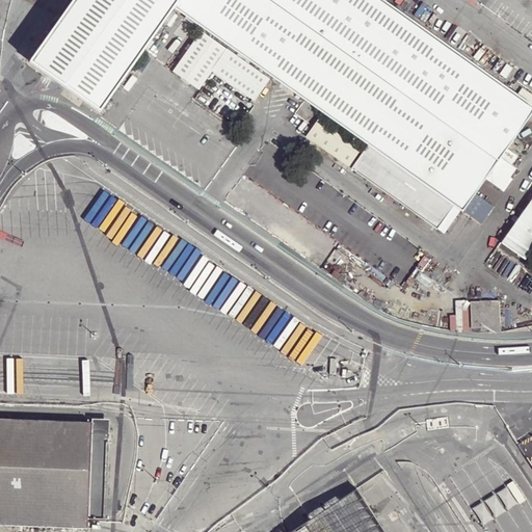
[(62,0),(19,63),(88,112),(153,21),(167,0),(62,0)]
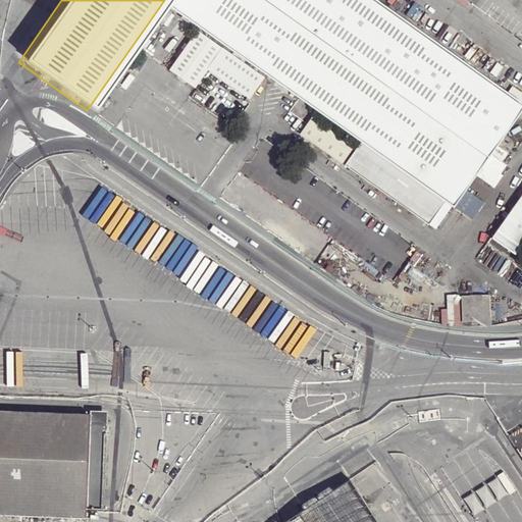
[(175,0),(170,8),(360,143),(446,201),(454,207),(521,110),(521,103),(374,0),(175,0)]
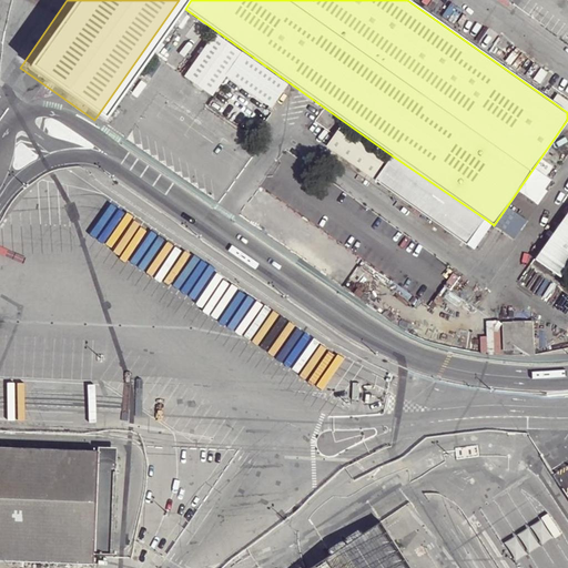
[(162,64),(184,81),(216,36),(193,19),(162,64)]
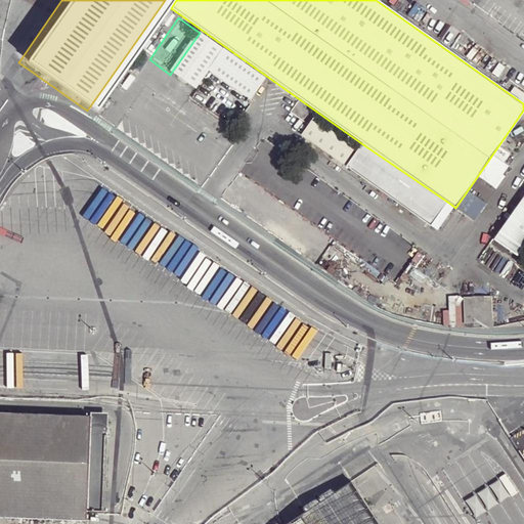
[(174,76),(201,93),(214,76),(255,104),(270,83),(204,35),(174,76)]
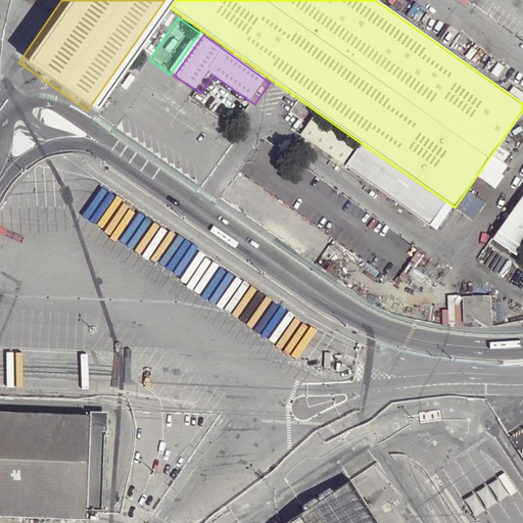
[(446,201),(361,143),(345,167),(430,225),(446,201)]
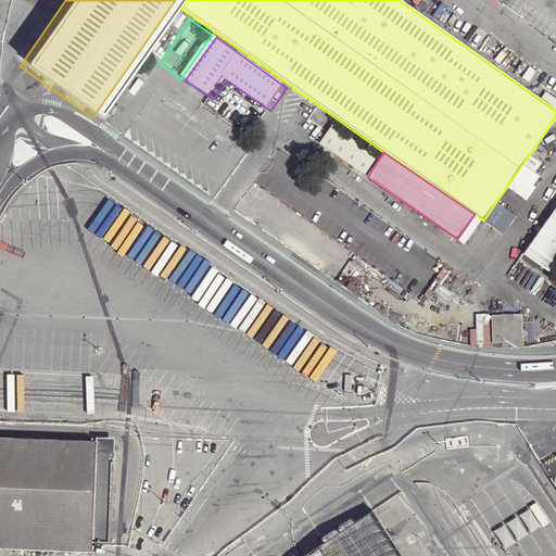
[(555,206),(523,254),(548,273),(555,261),(555,206)]
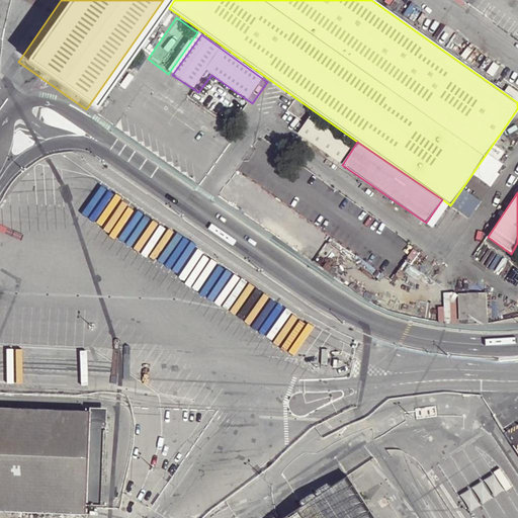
[(487,292),(478,293),(478,299),(483,299),(483,313),(488,312),(487,292)]
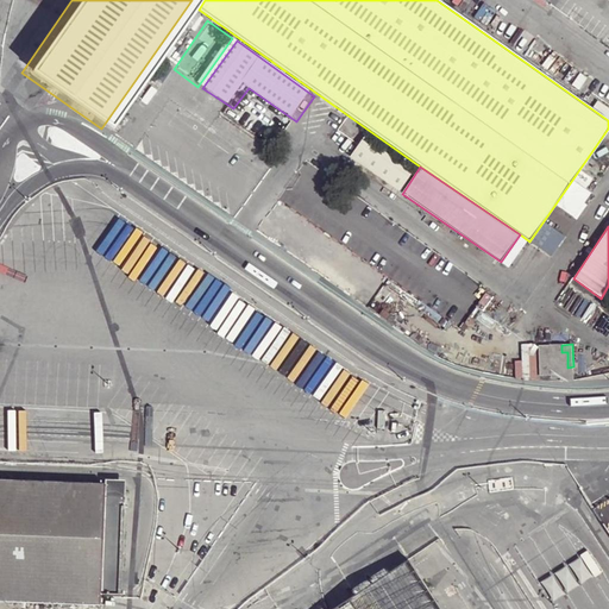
[(562,352),(562,345),(539,346),(541,375),(552,374),(553,378),(563,377),(562,381),(575,380),(573,366),(567,368),(567,352),(562,352)]
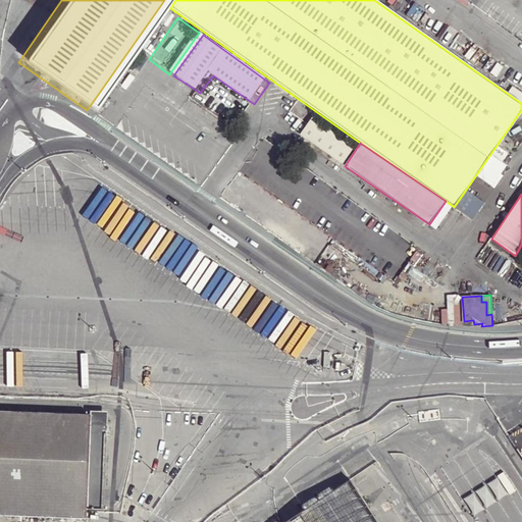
[(0,411),(90,415),(90,411),(0,407),(0,411)]
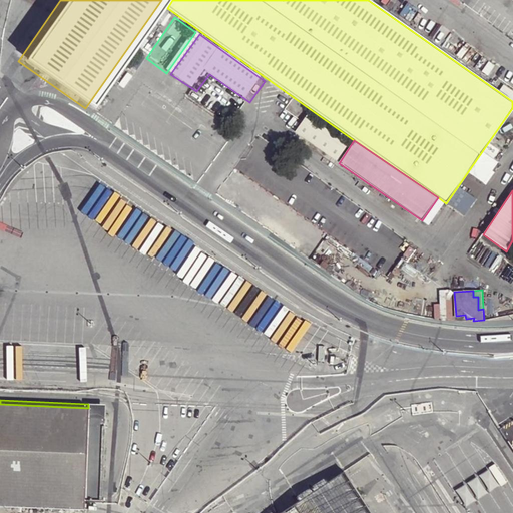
[(87,427),(88,408),(0,404),(0,505),(83,509),(84,501),(85,481),(87,427)]
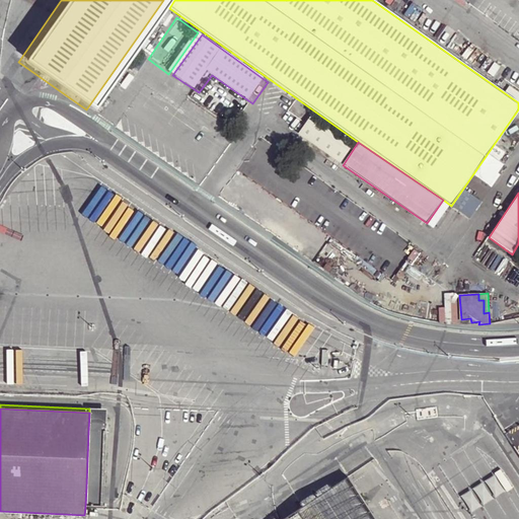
[(104,414),(89,413),(88,432),(104,432),(104,414)]
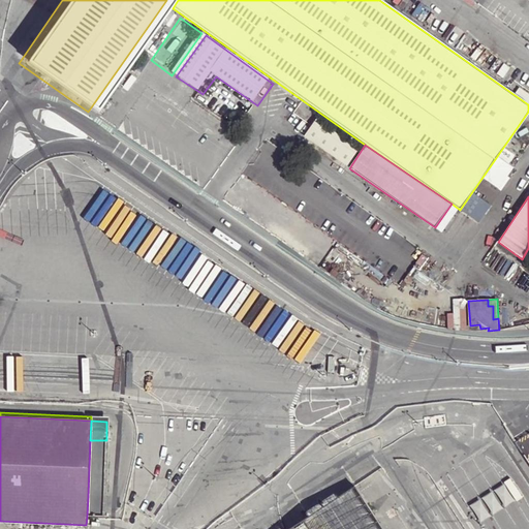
[(106,440),(90,440),(88,496),(104,497),(106,440)]
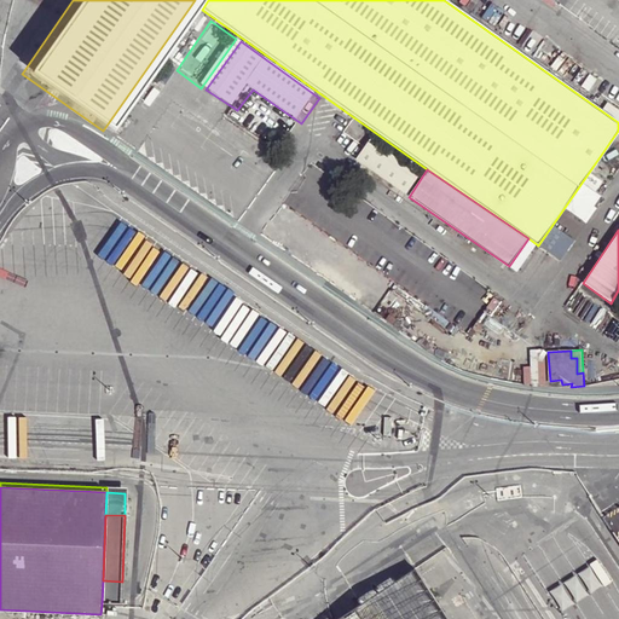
[(414,568),(446,618),(453,618),(418,565),(414,568)]
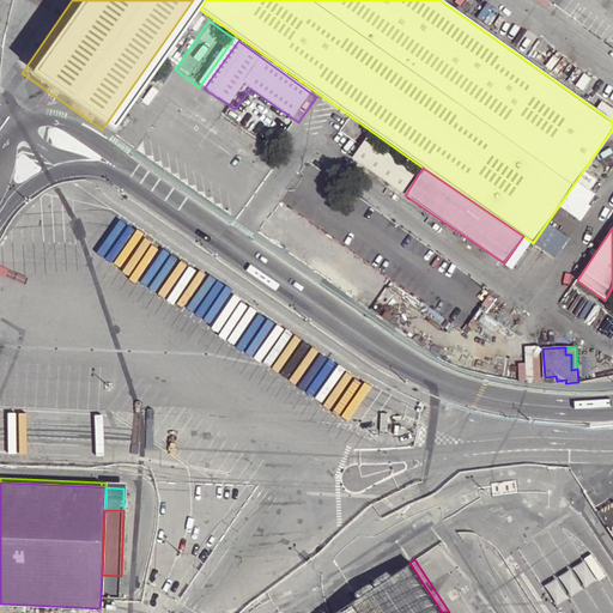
[(442,612),(410,563),(378,582),(332,612),(442,612)]
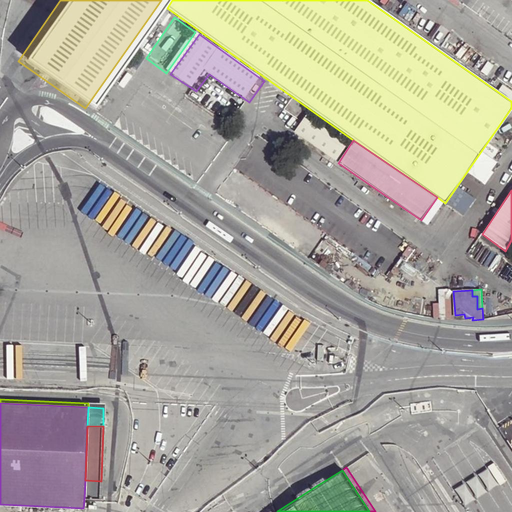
[(101,481),(85,480),(84,500),(103,501),(103,499),(100,498),(101,481)]
